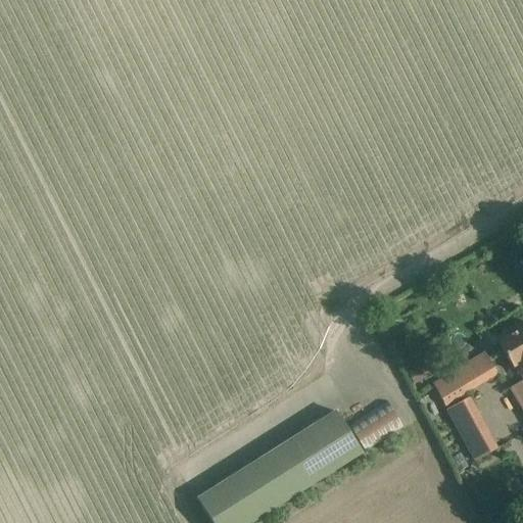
[(522,327),(496,343),(513,369),(516,368),(522,379),(522,380),(508,391),(521,415),(522,417),(522,327)]
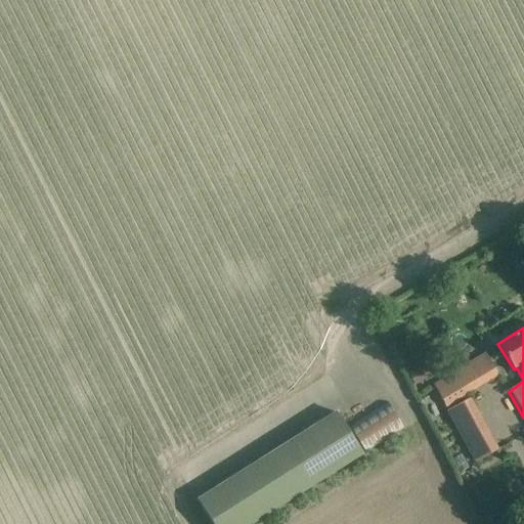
[(486,352),(433,384),(446,405),(499,374),(486,352)]
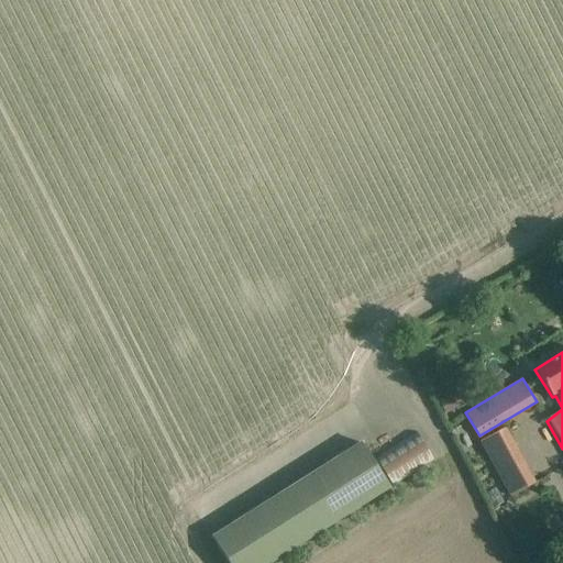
[(450,396),(439,403),(444,412),(456,406),(450,396)]
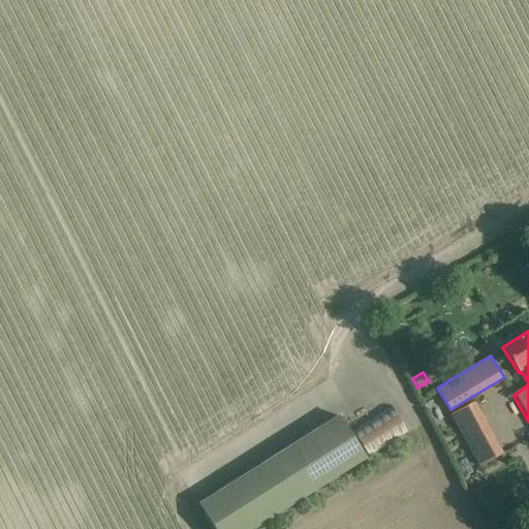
[(502,453),(474,401),(453,412),(480,464),(502,453)]
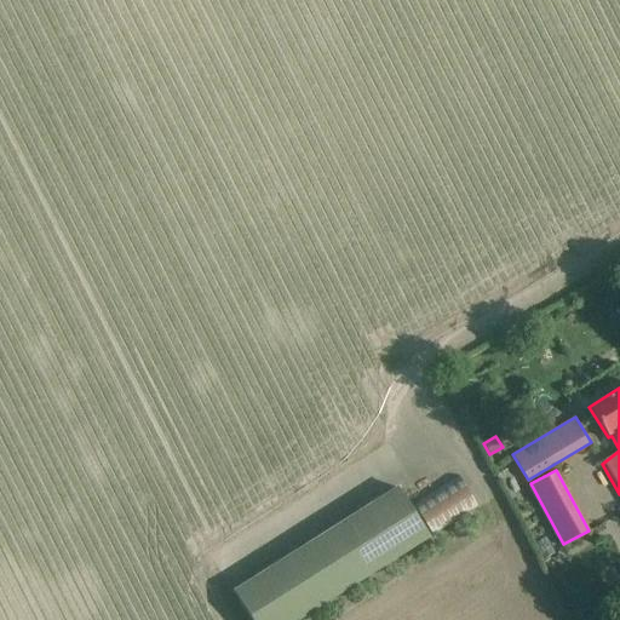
[(476,507),(458,477),(414,504),(432,534),(476,507)]
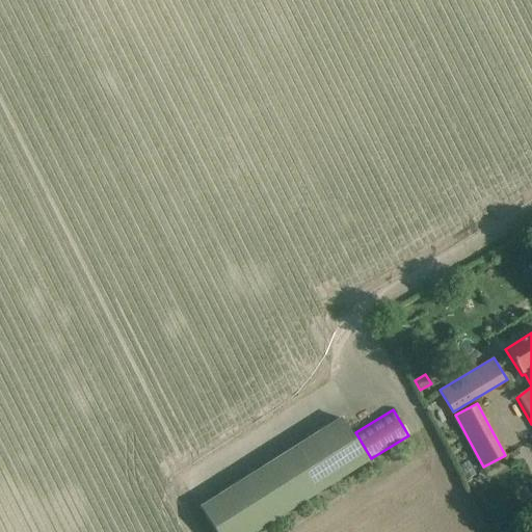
[(258,531),(368,462),(340,419),(200,507),(215,531),(258,531)]
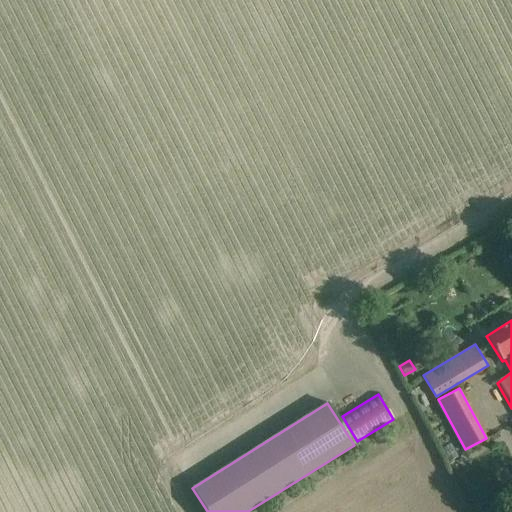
All buildings are outlined.
